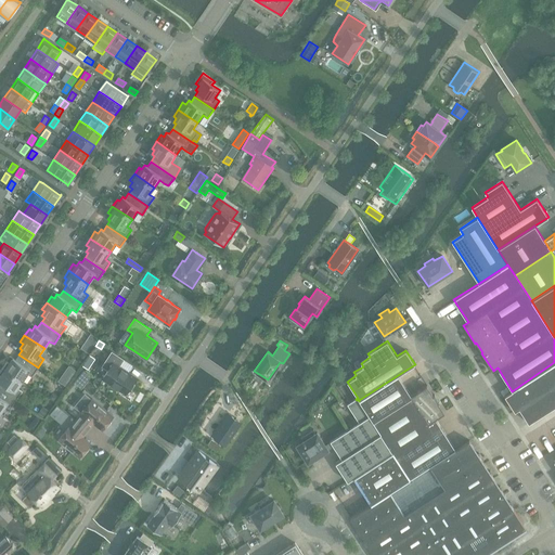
[(84,345),(80,348),(89,353),(91,349),(84,345)]
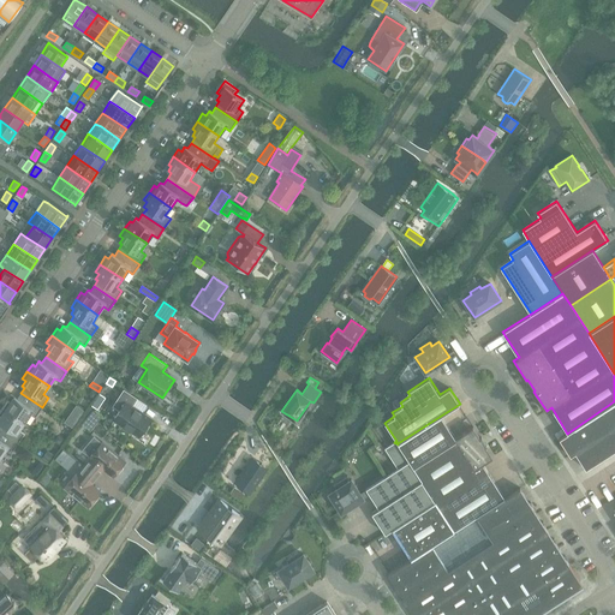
[(142,431),(145,431),(148,427),(148,424),(150,419),(132,406),(137,399),(124,389),(113,406),(119,410),(114,419),(124,425),(124,428),(129,431),(131,430),(139,436),(142,431)]
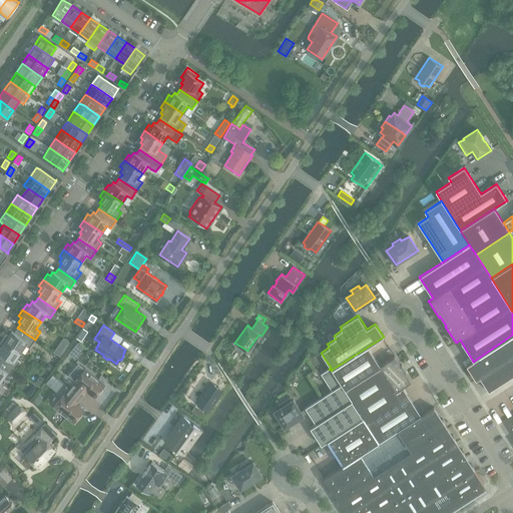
[(12,331),(9,335),(6,334),(2,340),(21,352),(25,345),(30,348),(35,340),(17,328),(14,333),(12,331)]
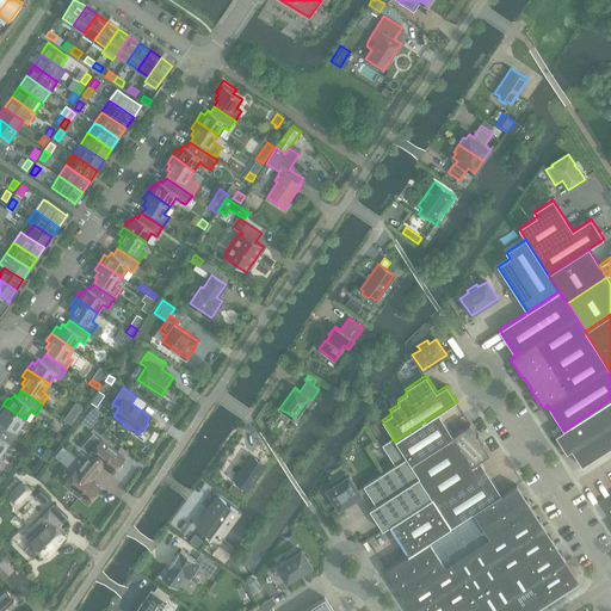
[(572,450),(581,467),(610,446),(610,399),(563,431),(555,436),(563,449),(565,449),(567,452),(572,450)]
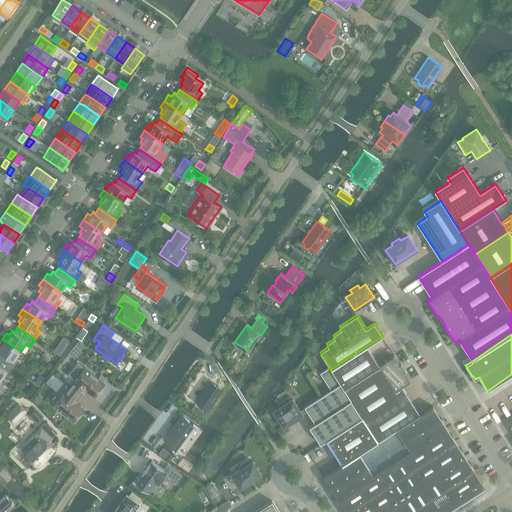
[(64,337),(54,351),(61,356),(70,342),(64,337)]
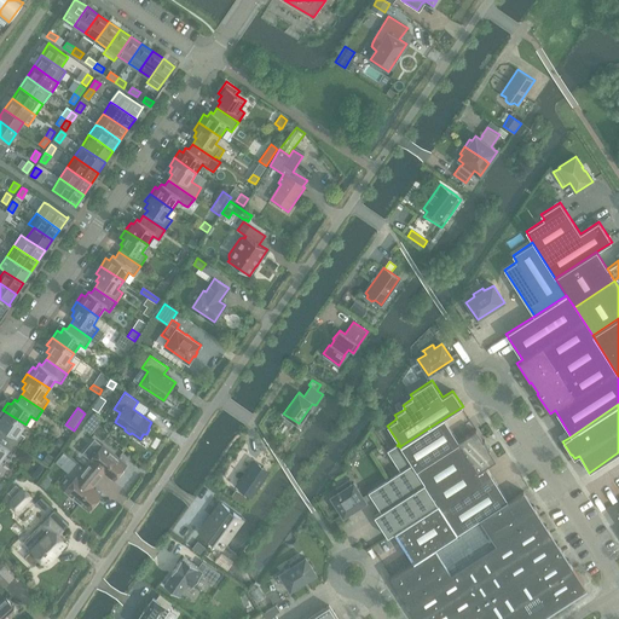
[(0,420),(0,426),(0,433),(18,446),(24,437),(19,433),(25,424),(3,410),(0,412),(0,418),(1,420),(0,420)]
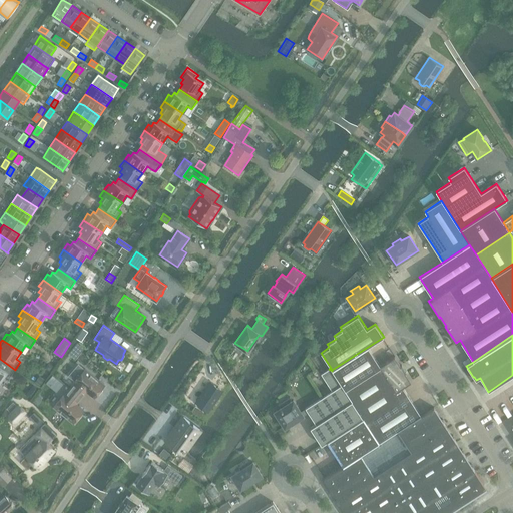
[(76,344),(68,354),(75,359),(83,349),(76,344)]
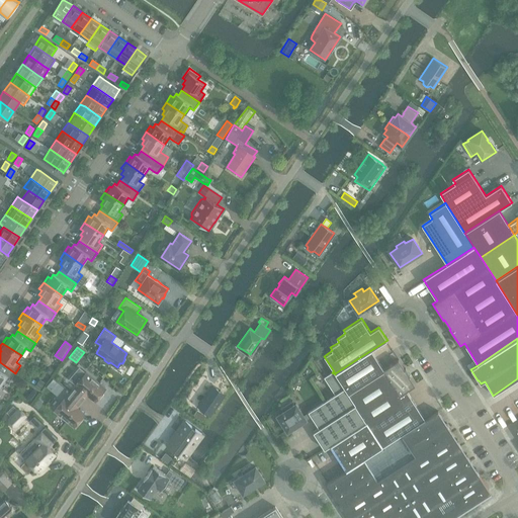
[(371,350),(335,373),(345,389),(366,422),(382,447),(402,435),(425,419),(407,391),(415,384),(409,375),(410,375),(405,368),(399,359),(383,369),(371,350)]
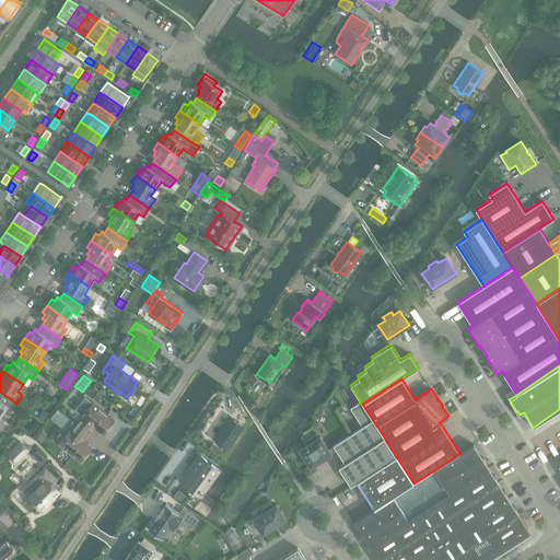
[(0,416),(0,417),(6,409),(10,412),(16,404),(0,392),(0,416)]
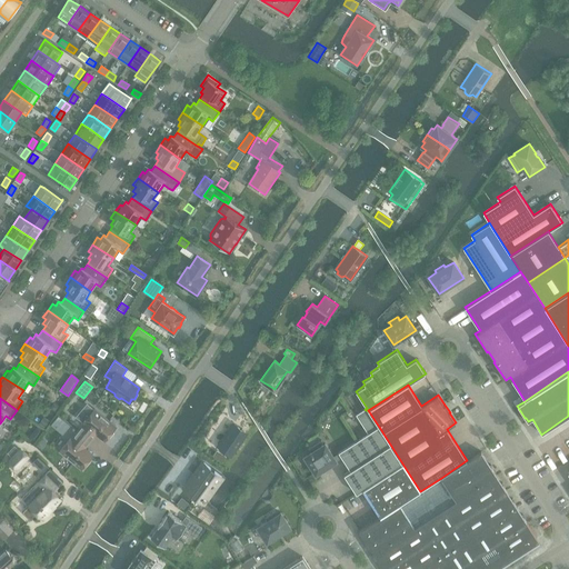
[(53,402),(49,408),(56,412),(59,407),(53,402)]
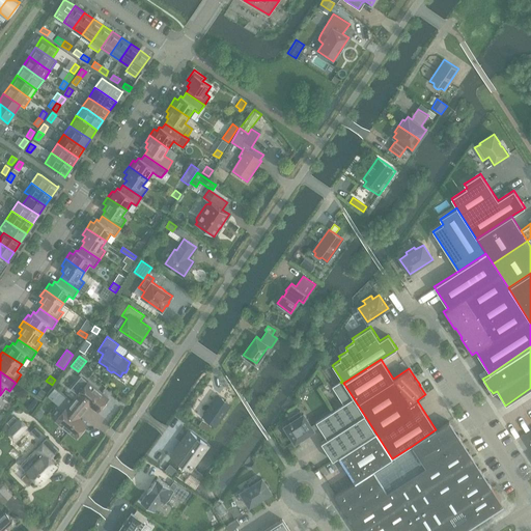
[(108,398),(88,382),(81,376),(71,389),(78,395),(73,402),(84,412),(89,404),(98,411),(100,409),(103,409),(106,404),(106,401),(108,398)]
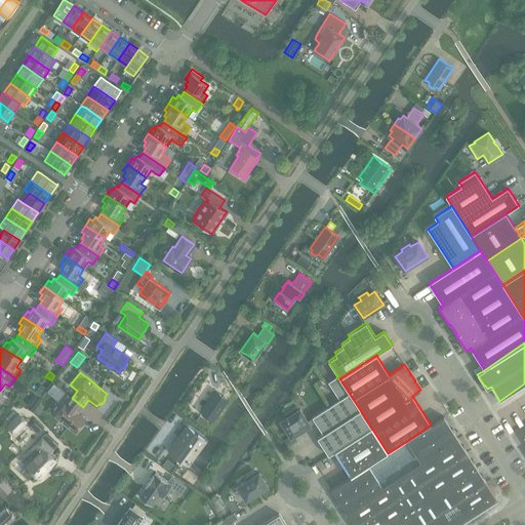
[(53,384),(47,392),(58,401),(65,393),(53,384)]
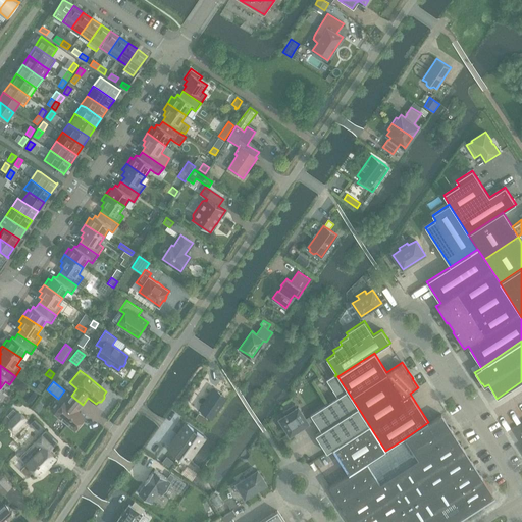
[(45,386),(40,382),(36,388),(41,393),(45,386)]
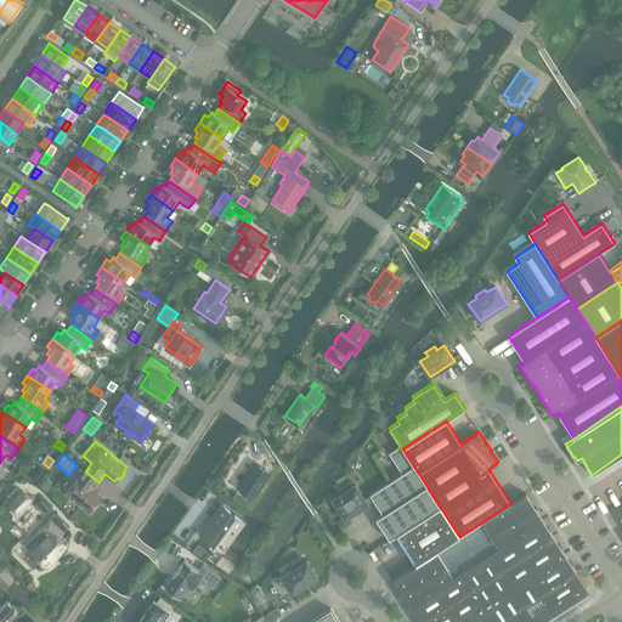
[(255,464),(238,487),(253,497),(269,474),(255,464)]
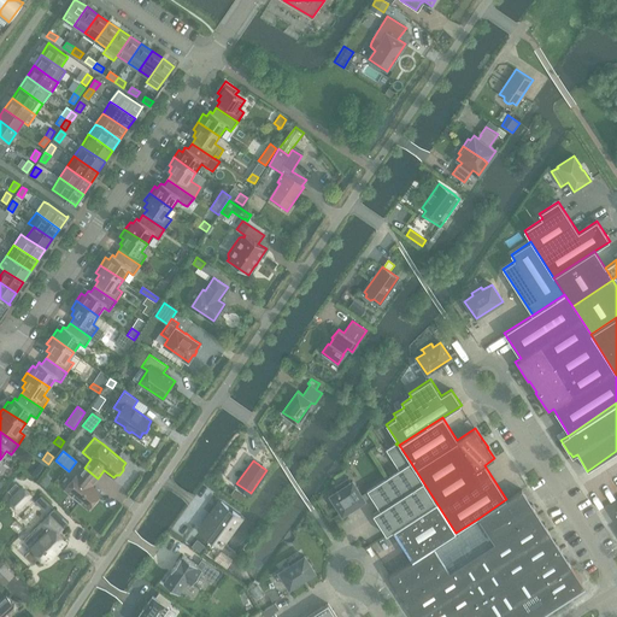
[(387,535),(393,530),(436,503),(411,463),(368,491),(362,495),(352,481),(351,482),(348,477),(334,486),(335,487),(338,491),(330,495),(342,515),(365,500),(371,497),(380,510),(372,515),(387,535)]
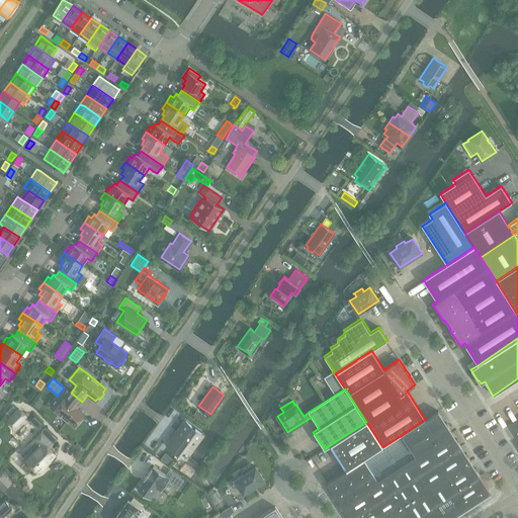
[(517,389),(498,402),(511,422),(517,418),(517,389)]
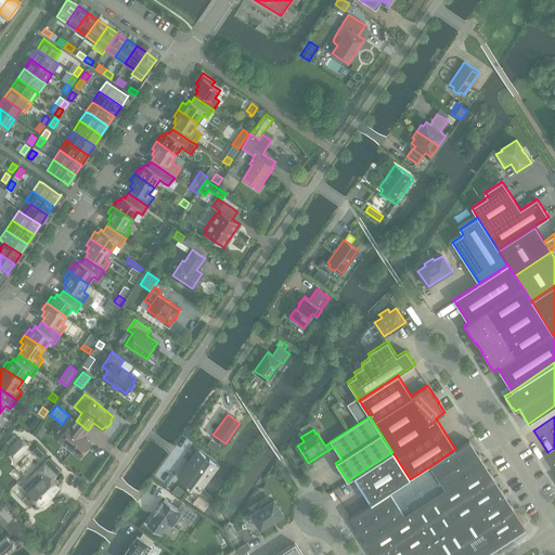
[(90,443),(82,437),(88,430),(76,421),(71,427),(69,426),(59,440),(79,457),(90,443)]
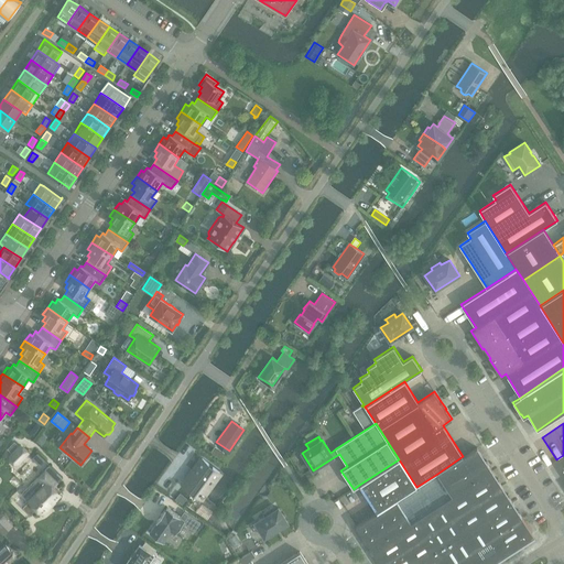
[(34,438),(39,432),(33,429),(29,434),(34,438)]
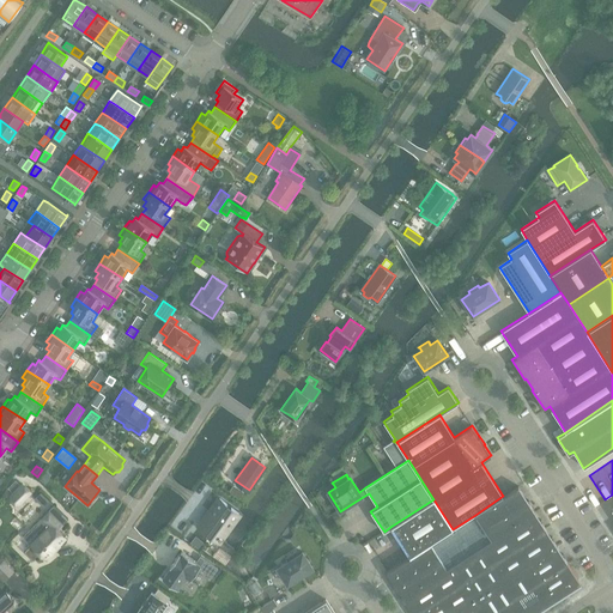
[(49,473),(46,471),(40,479),(46,484),(50,478),(49,473)]
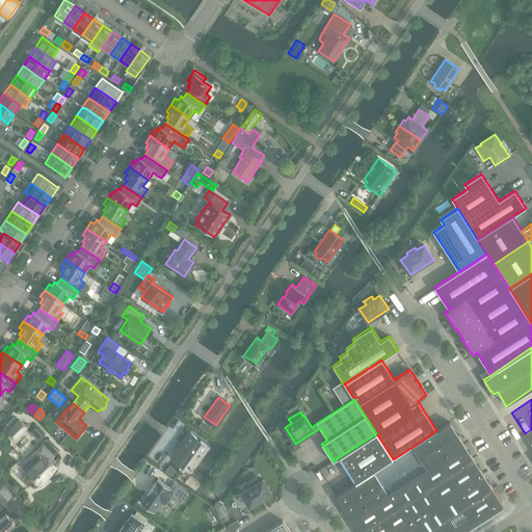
[(20,420),(7,431),(16,439),(27,427),(20,420)]
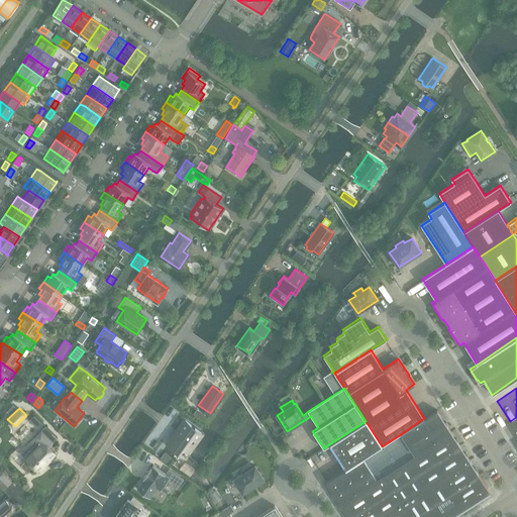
[(363,458),(345,470),(326,482),(348,516),(444,516),(488,489),(437,410),(424,418),(401,434),(414,454),(377,479),(363,458)]
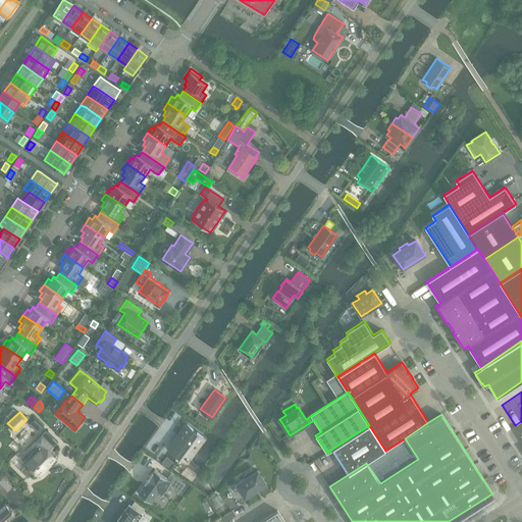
[(178,435),(171,446),(188,458),(204,436),(188,424),(183,431),(181,430),(180,431),(181,431),(179,433),(178,434),(177,435),(178,435)]
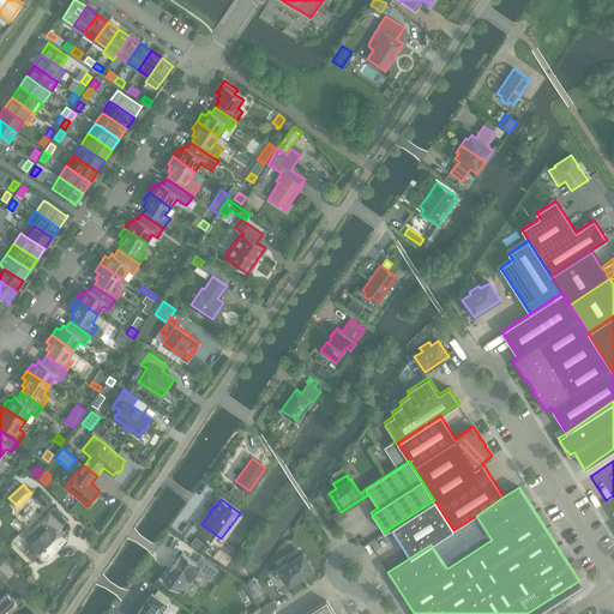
[(434,500),(391,528),(410,558),(431,545),(453,530),(434,500)]
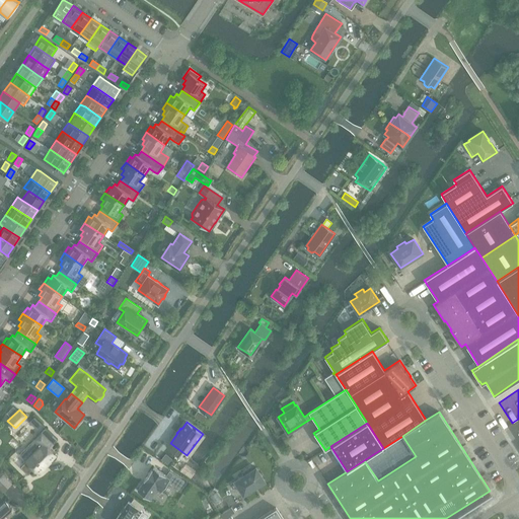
[(27,448),(20,455),(26,461),(20,467),(27,474),(33,468),(40,474),(46,467),(45,466),(56,455),(49,448),(54,444),(58,439),(46,428),(42,432),(34,439),(30,443),(31,444),(29,446),(27,448)]
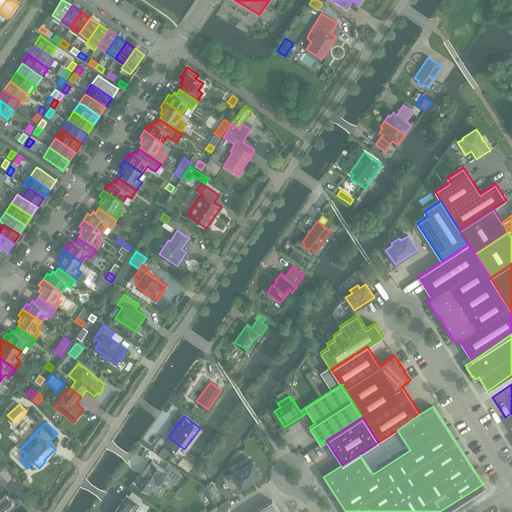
[(163,447),(159,453),(166,458),(170,452),(163,447)]
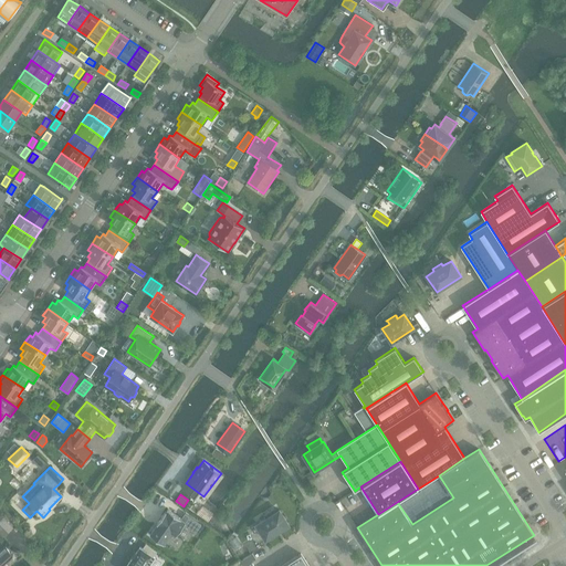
[(255,525),(265,540),(289,524),(279,510),(278,511),(275,509),(275,507),(263,515),(264,515),(265,519),(255,525)]
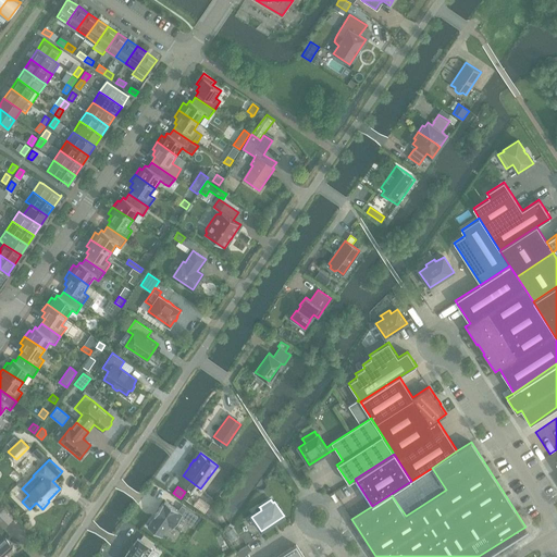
[(155,516),(148,525),(161,535),(169,523),(173,527),(181,517),(193,524),(198,516),(182,505),(178,510),(165,500),(163,503),(155,515),(155,516)]
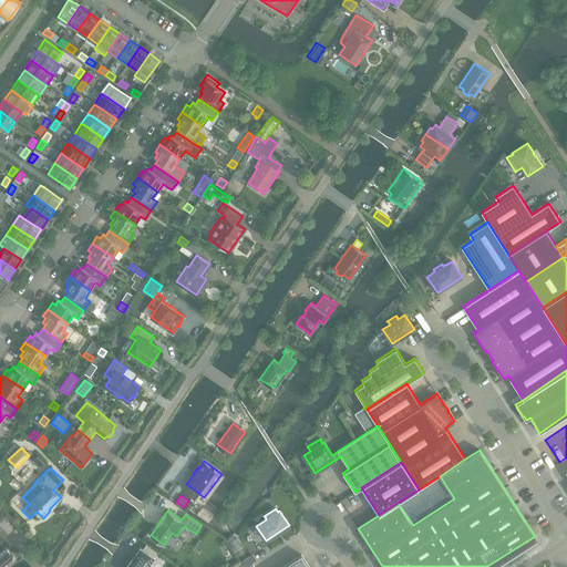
[(3,518),(0,521),(0,535),(3,538),(13,528),(3,518)]
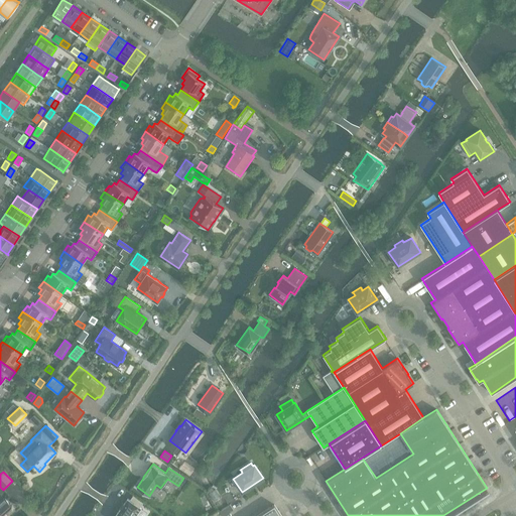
[(128,499),(115,515),(136,515),(142,509),(140,507),(143,503),(133,496),(130,500),(128,499)]
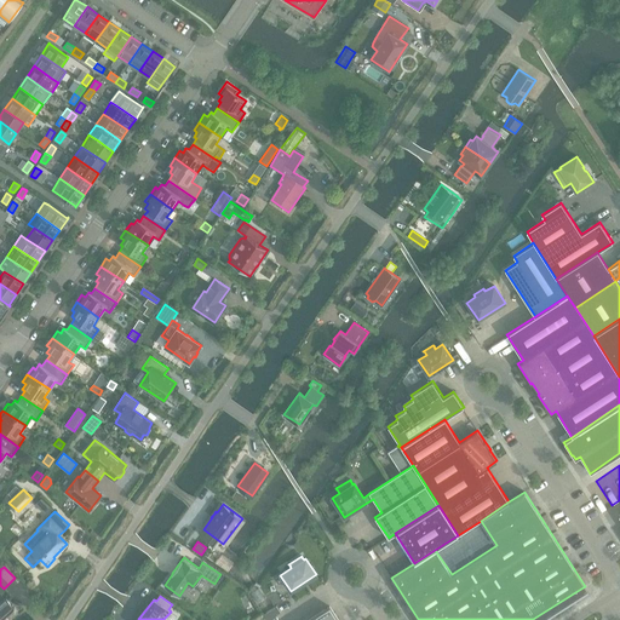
[(0,619),(7,619),(17,613),(5,600),(0,603),(0,619)]
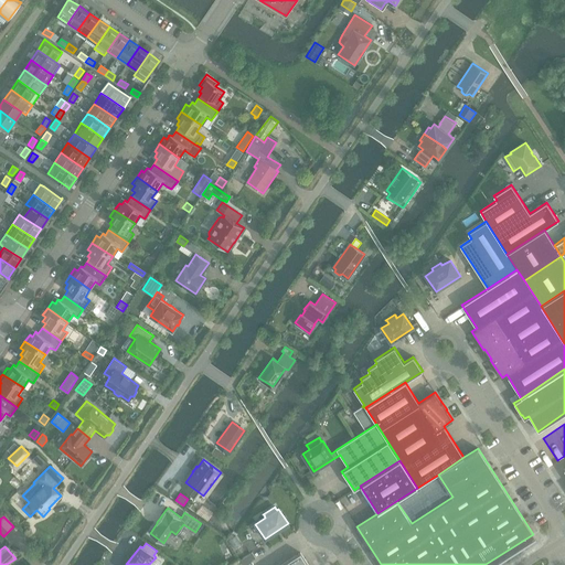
[(243,564),(244,564),(255,558),(252,553),(241,561),(243,564)]
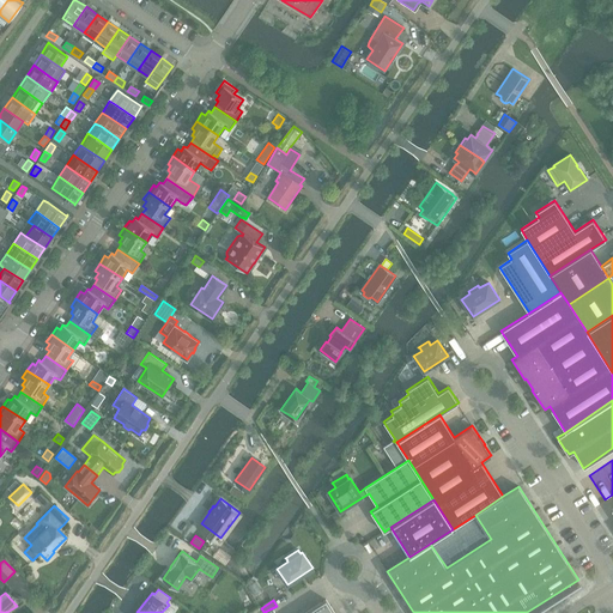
[(334,612),(326,600),(304,612),(334,612)]
